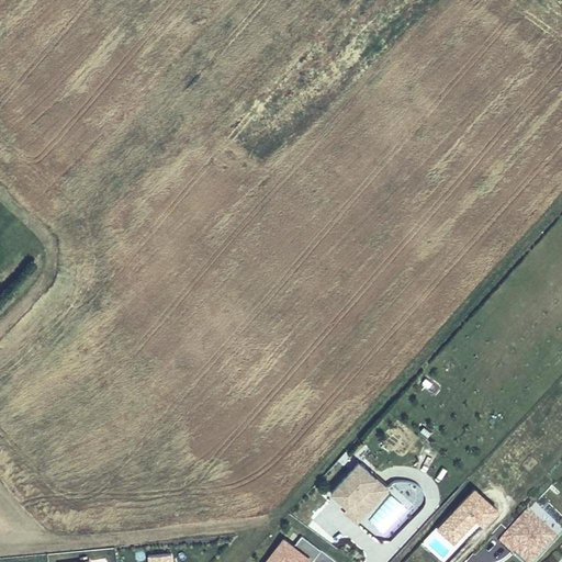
[(436,394),(440,385),(423,378),(419,386),(436,394)]
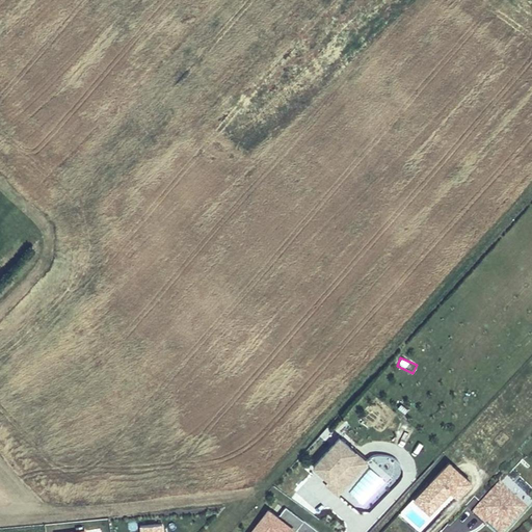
[(339,436),(313,464),(322,473),(325,470),(331,475),(328,479),(341,489),(361,468),(349,457),(355,451),(339,436)]
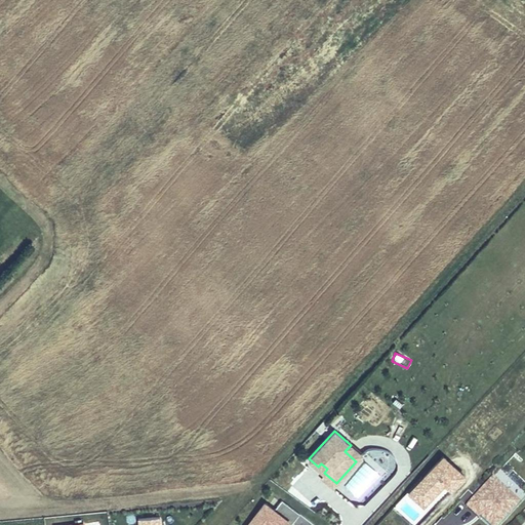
[(345,451),(356,461),(361,455),(351,445),(345,451)]
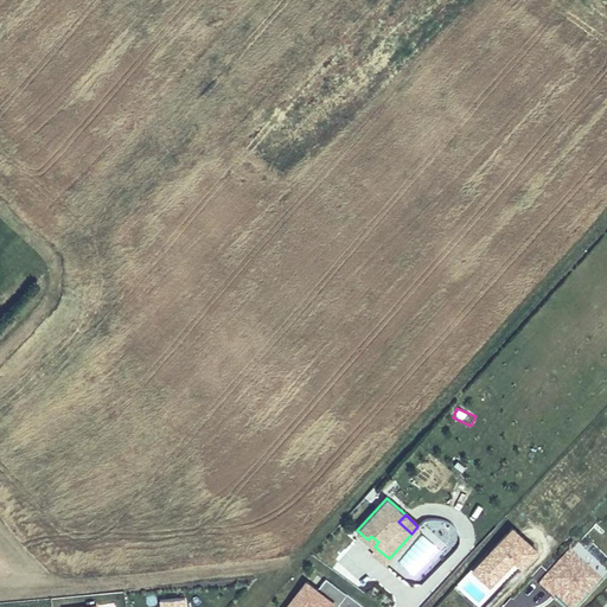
[(474,572),(491,587),(515,561),(522,568),(537,551),(513,529),(474,572)]
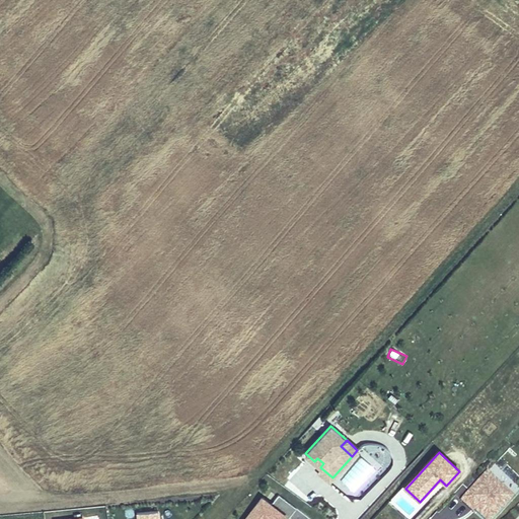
[(317,458),(314,461),(320,467),(323,463),(317,458)]
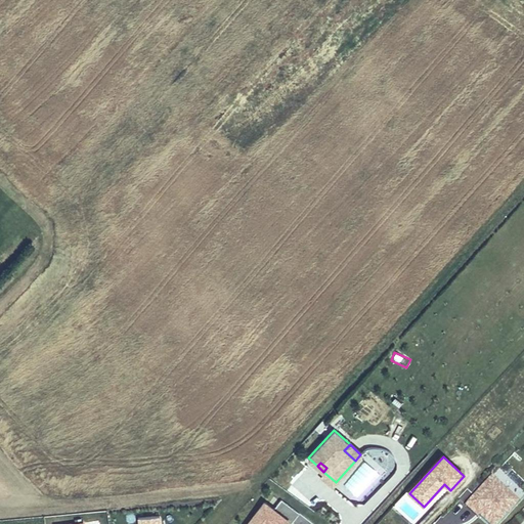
[(336,482),(323,472),(320,476),(332,486),(336,482)]
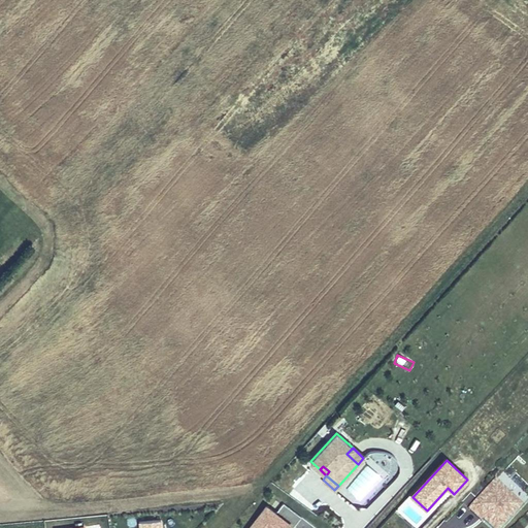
[(497,482),(470,509),(480,518),(481,517),(485,520),(493,527),(502,527),(523,506),(497,482)]
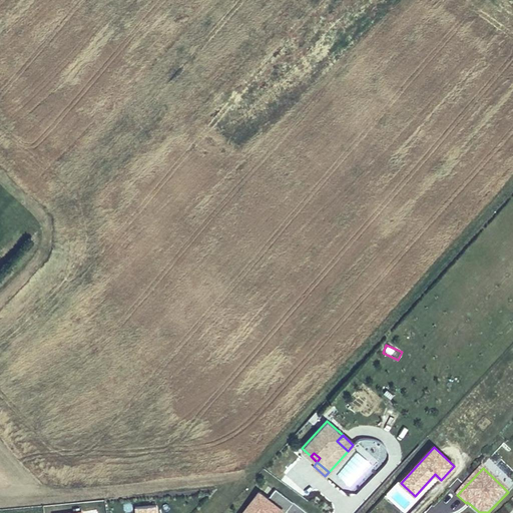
[(269,499),(260,493),(243,512),(280,512),(282,510),(285,512),(293,503),(276,489),(269,499)]
